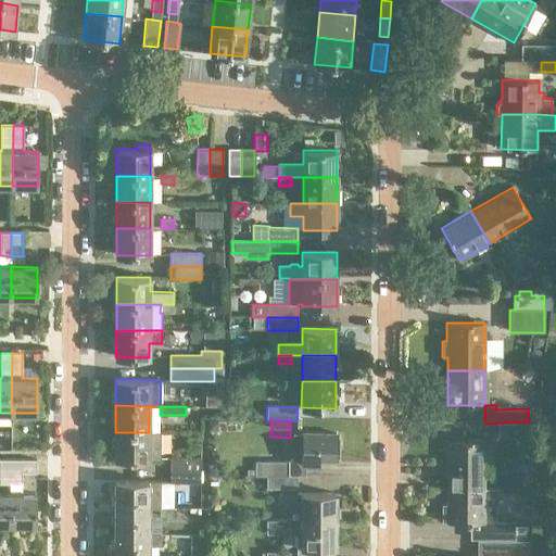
[(529,436),(529,421),(514,422),(514,436),(529,436)]
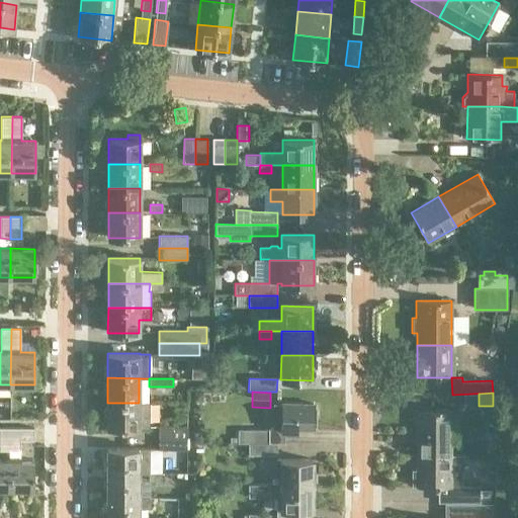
[(107,403),(107,427),(149,427),(149,403),(139,403),(107,403)]
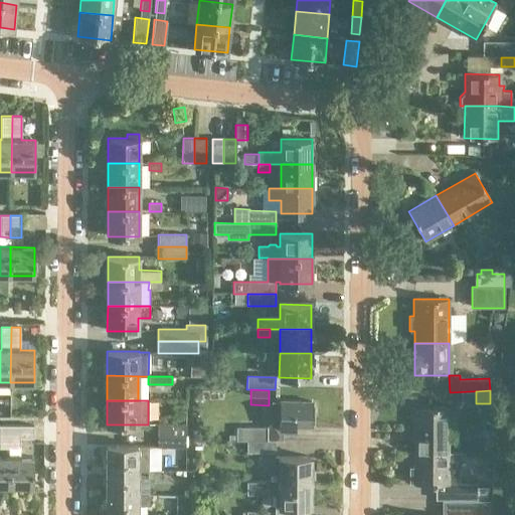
[(312,403),(312,401),(273,400),(273,425),(280,425),(280,428),(296,428),(296,426),(311,426),(311,415),(315,416),(315,404),(312,403)]
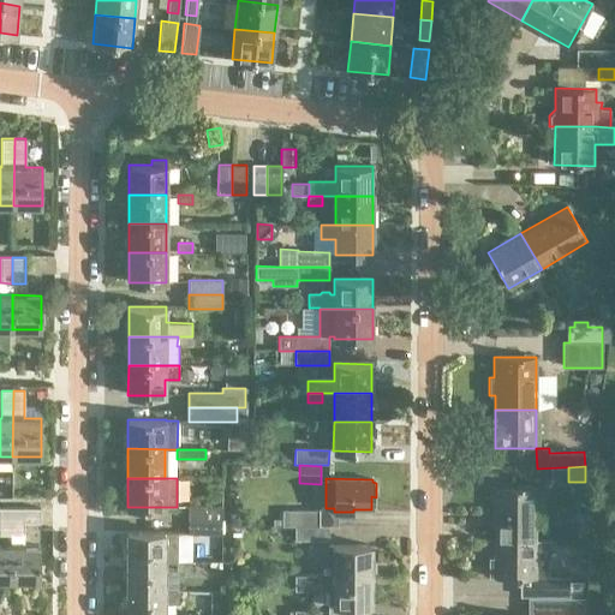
[(536,487),(495,487),(495,539),(536,539),(536,487)]
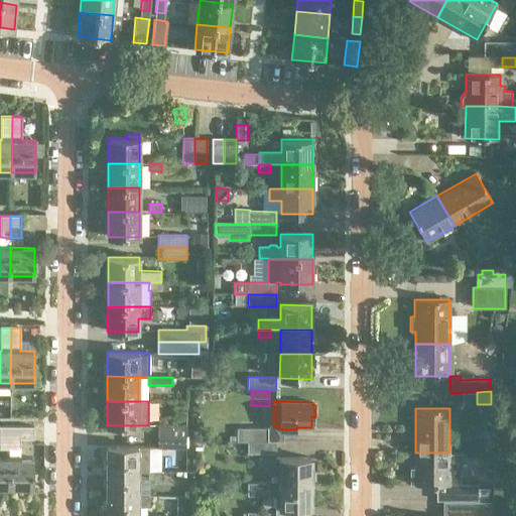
[(186,424),(158,424),(158,436),(186,436),(186,424)]
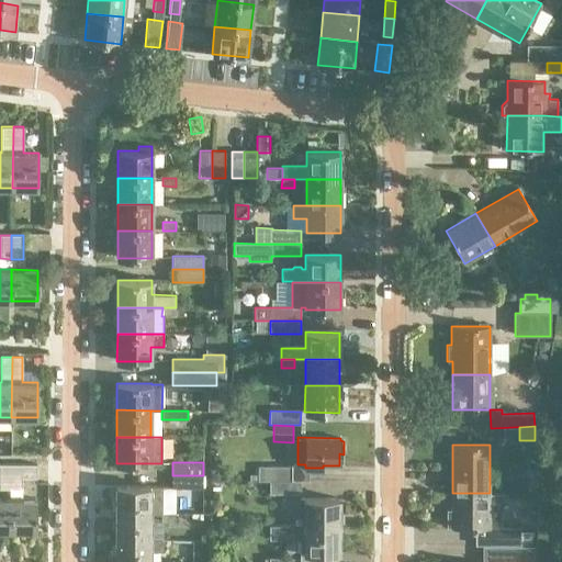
[(0,464),(0,489),(10,490),(10,465),(0,464)]
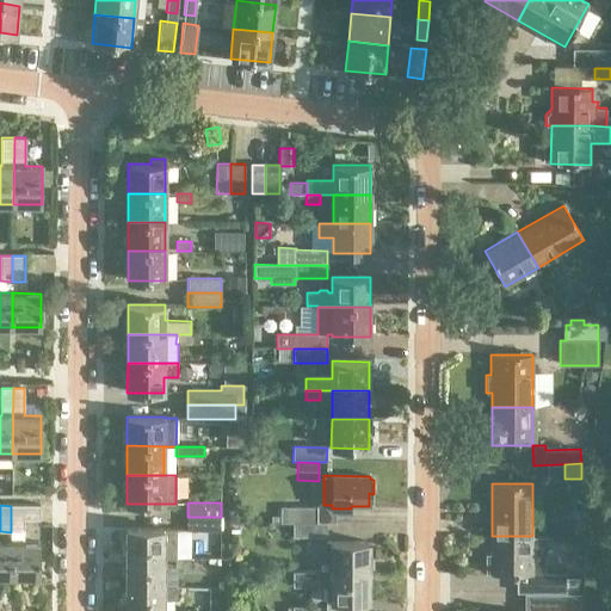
[(24,532),(24,520),(39,520),(39,506),(11,506),(11,532),(24,532)]
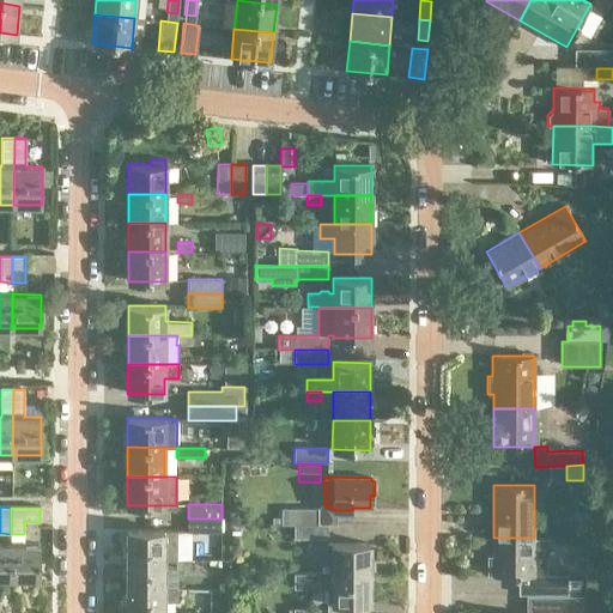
[(281,525),(293,525),(317,523),(317,509),(281,509),(281,525)]
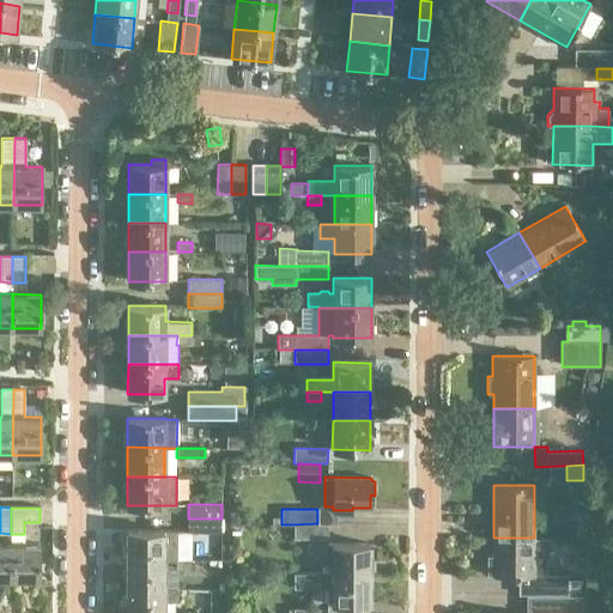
[(377,529),(377,509),(353,509),(353,529),(377,529)]
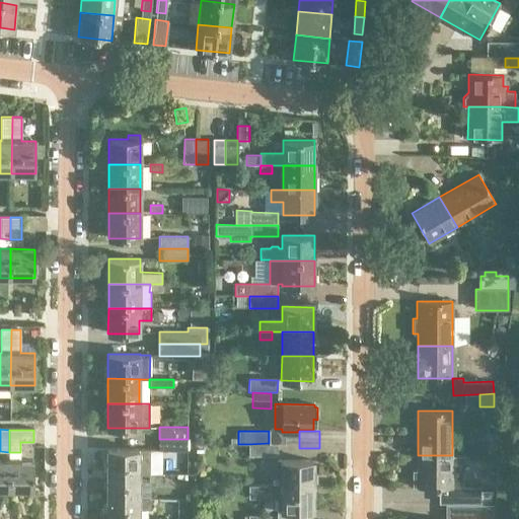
[(188,451),(188,439),(159,439),(159,450),(188,451)]
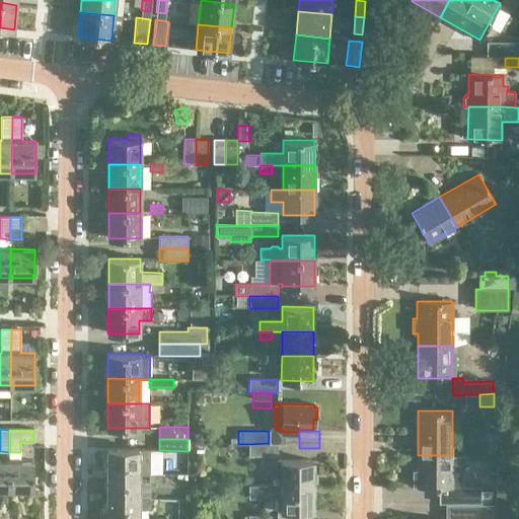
[(465,458),(493,459),(493,441),(465,441),(465,458)]
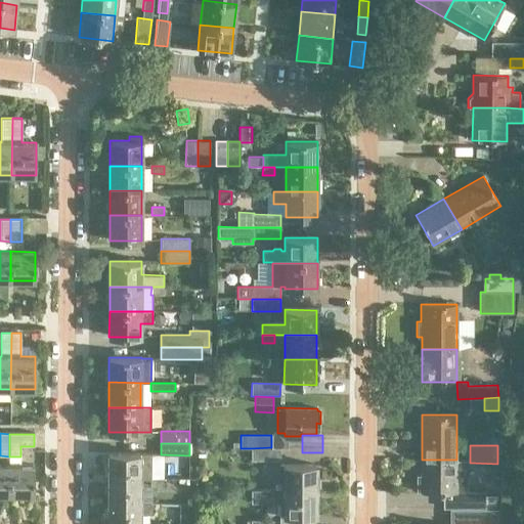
[(251,448),(251,461),(279,461),(279,447),(271,447),(251,448)]
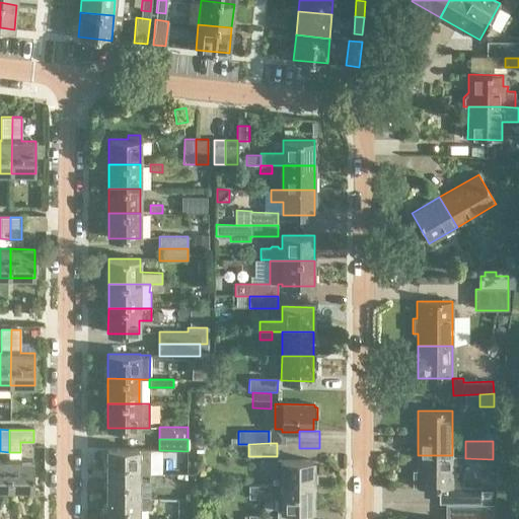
[(138,474),(148,474),(150,474),(150,449),(107,449),(106,474),(138,474)]
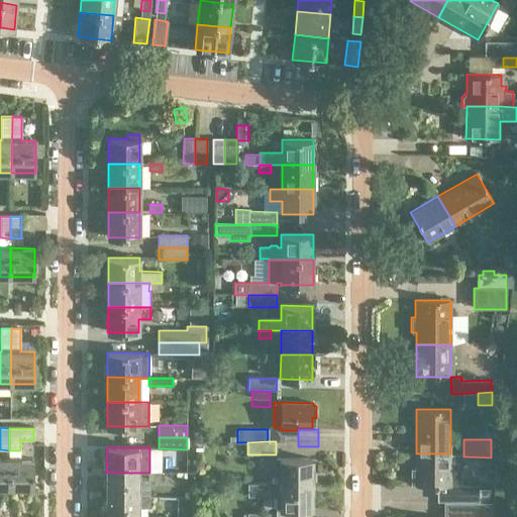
[(20,450),(9,450),(9,459),(9,489),(33,489),(33,459),(19,459),(20,450)]
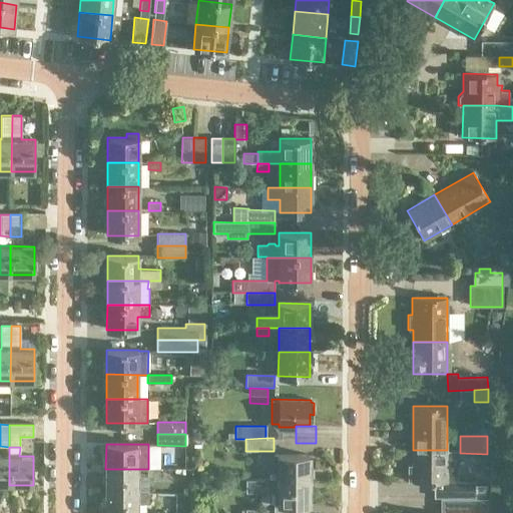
[(447,482),(447,450),(413,450),(413,482),(447,482)]
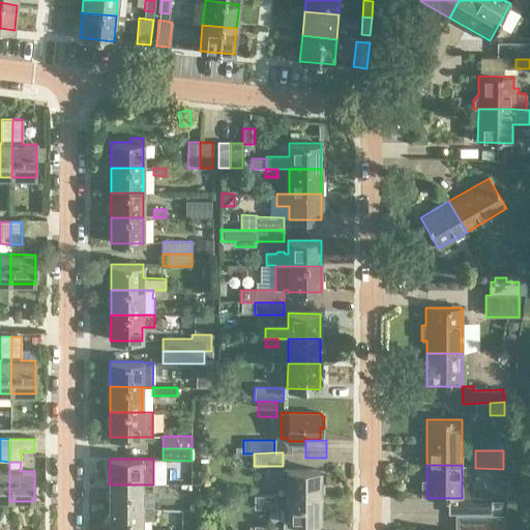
[(287,470),(287,496),(320,496),(320,471),(287,470)]
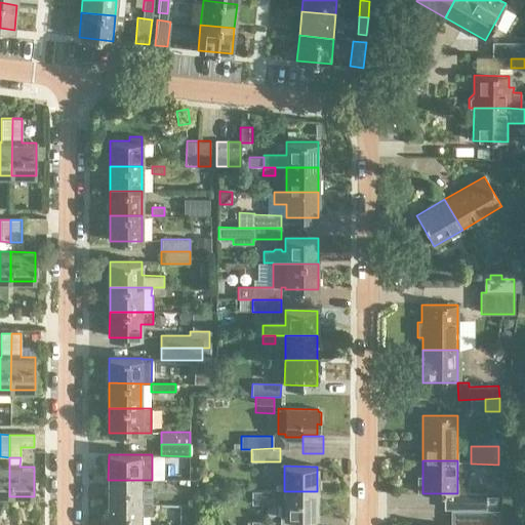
[(0,496),(9,496),(9,467),(0,467),(0,496)]
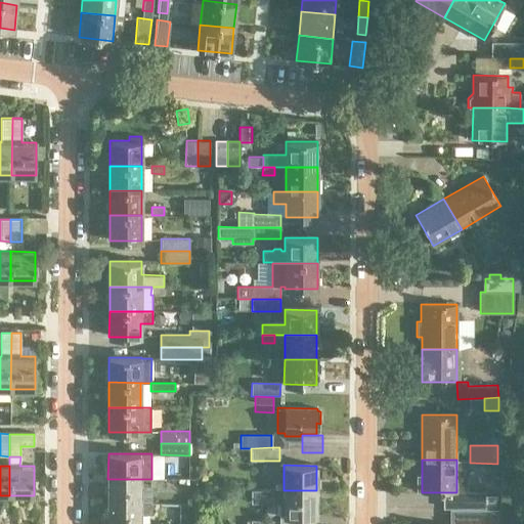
[(139,479),(107,479),(107,503),(139,504),(139,479)]
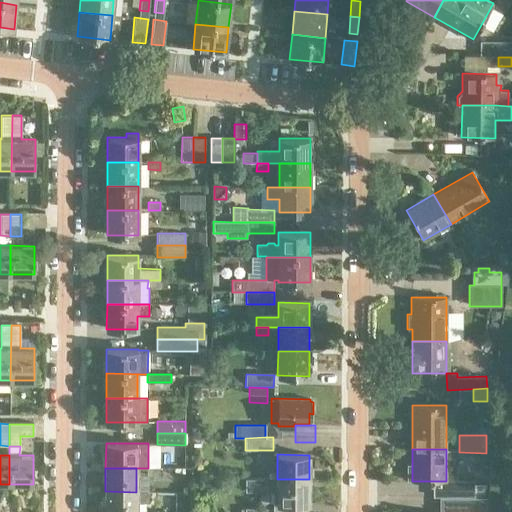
[(158,476),(158,468),(148,468),(146,468),(146,476),(158,476)]
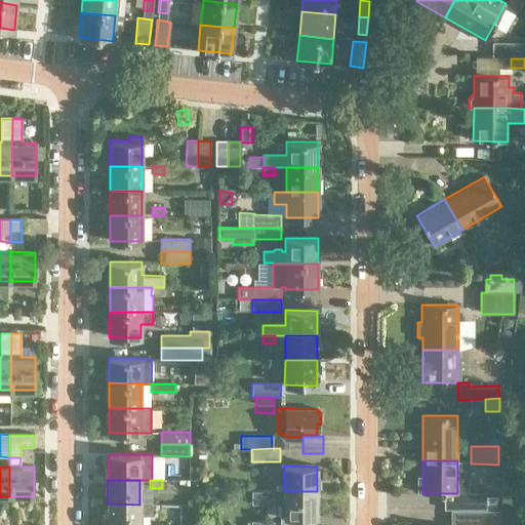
[(274,492),(274,491),(252,491),(252,503),(284,503),(284,517),(317,517),(317,491),(284,491),(274,492)]
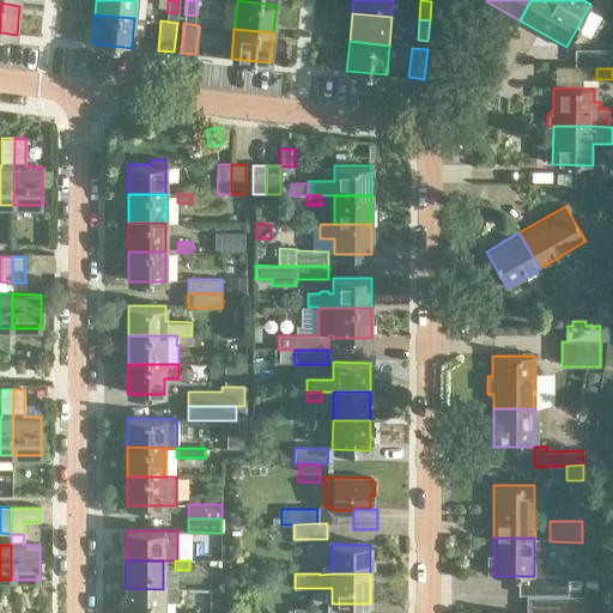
[(569,576),(533,577),(533,596),(569,596),(569,576)]
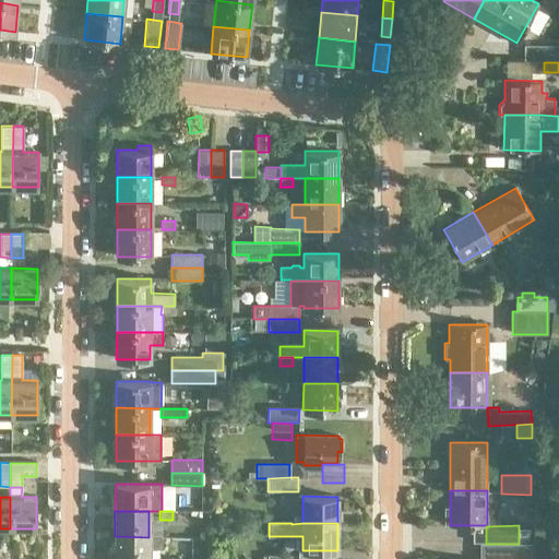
[(163,537),(149,537),(115,536),(115,558),(149,558),(149,548),(163,548),(163,537)]
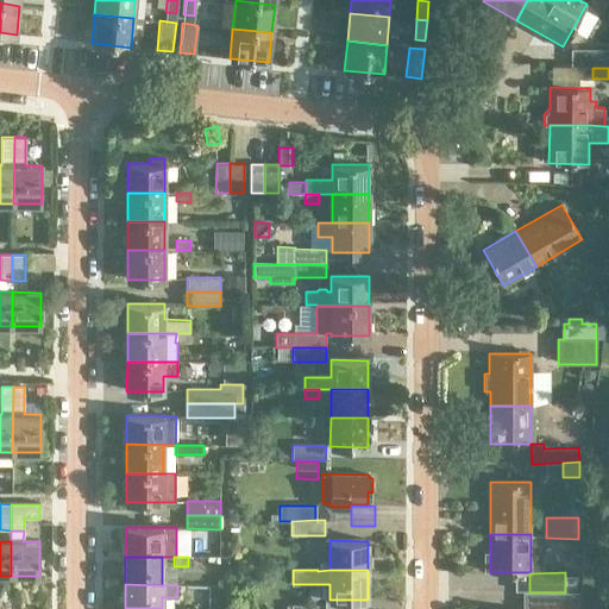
[(225,608),(226,588),(209,588),(208,608),(225,608)]
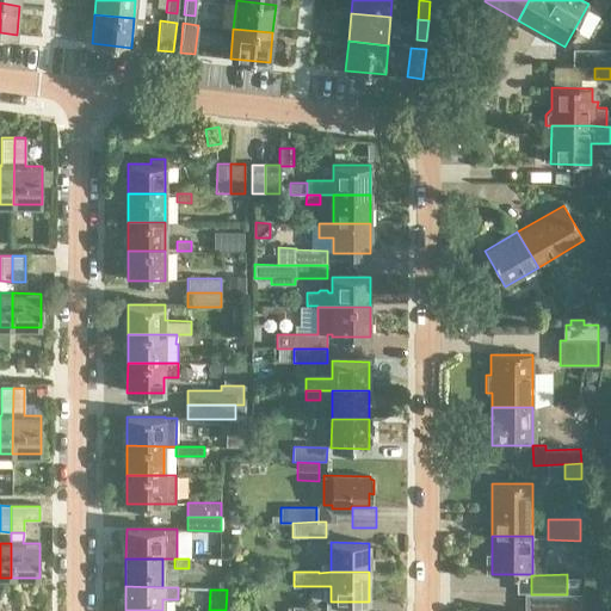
[(581,610),(582,596),(525,594),(524,610),(581,610)]
